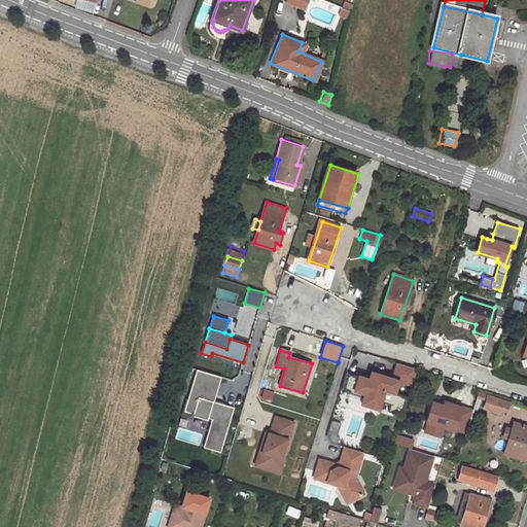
[(397,362),(392,379),(398,381),(412,385),(417,369),(397,362)]
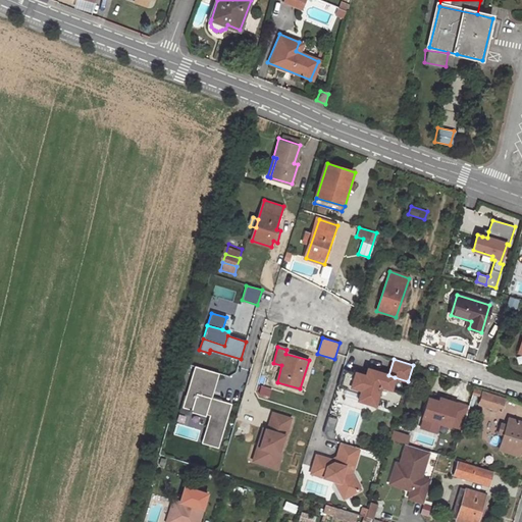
[(196,394),(211,398),(218,373),(194,366),(181,407),(191,410),(196,394)]
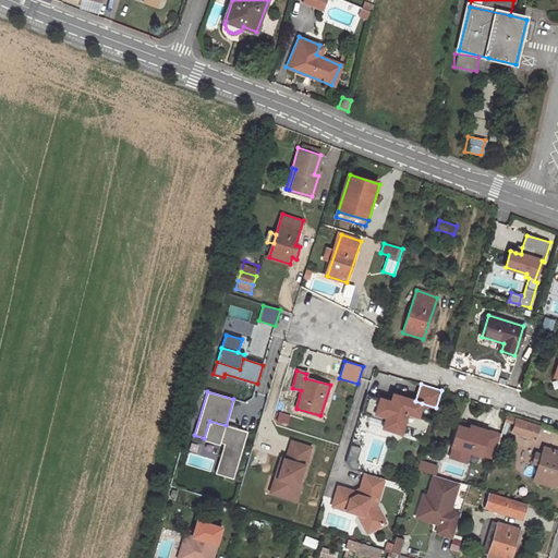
[(378,398),(366,395),(362,411),(374,414),(378,398)]
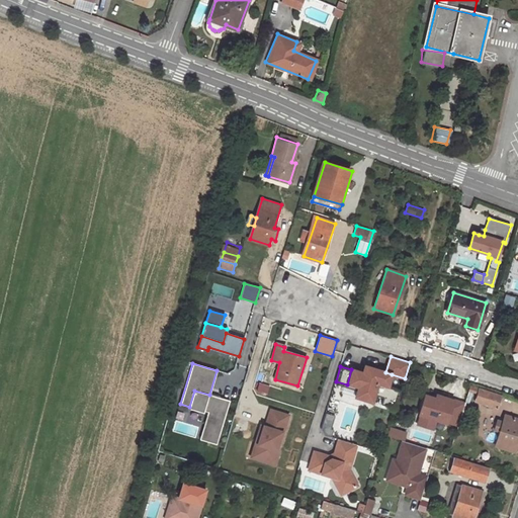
[(371,403),(374,395),(377,383),(387,386),(392,374),(385,372),(374,368),(373,371),(364,368),(362,373),(351,369),(347,384),(357,387),(354,398),(371,403)]
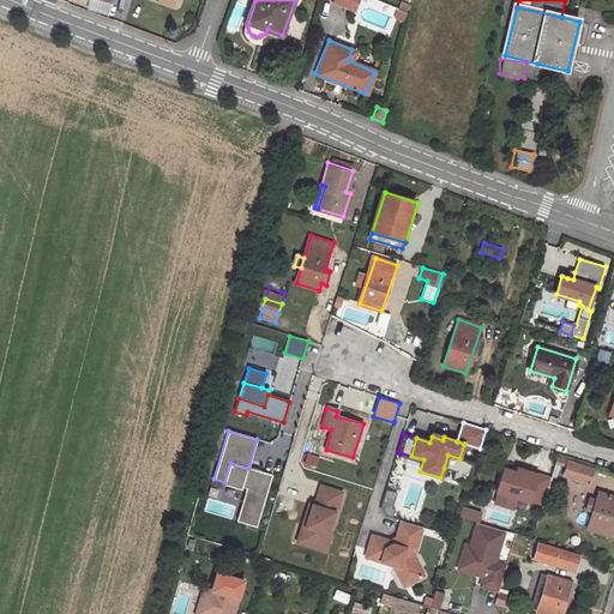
[(464,444),(459,458),(475,463),(480,449),(464,444)]
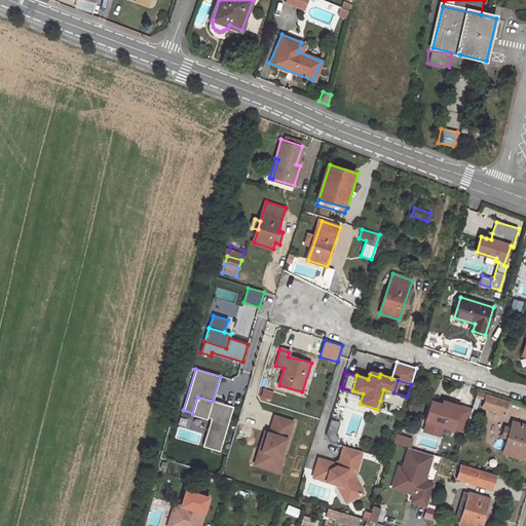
[(273,392),(262,389),(260,396),(271,400),(273,392)]
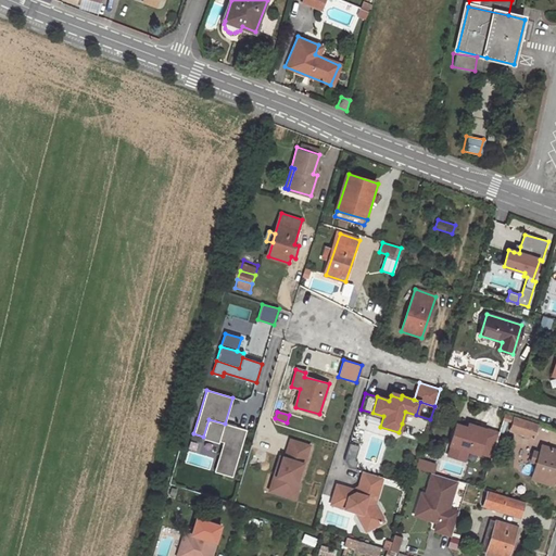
[(430,419),(416,415),(405,412),(402,424),(412,427),(409,434),(425,439),(430,419)]
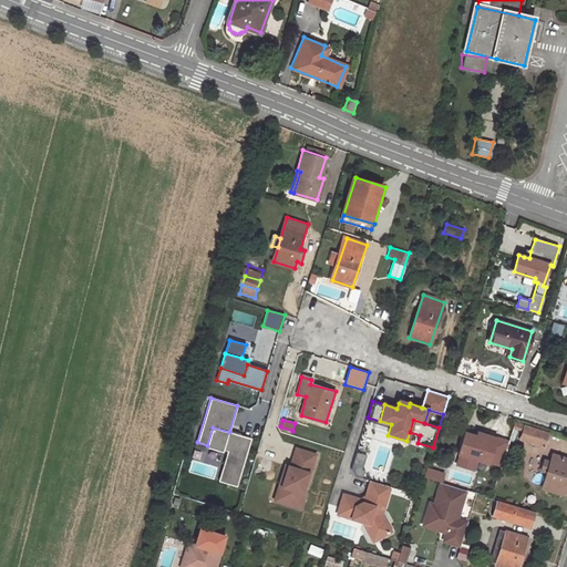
[(517,423),(517,426),(525,429),(523,437),(546,445),(549,432),(517,423)]
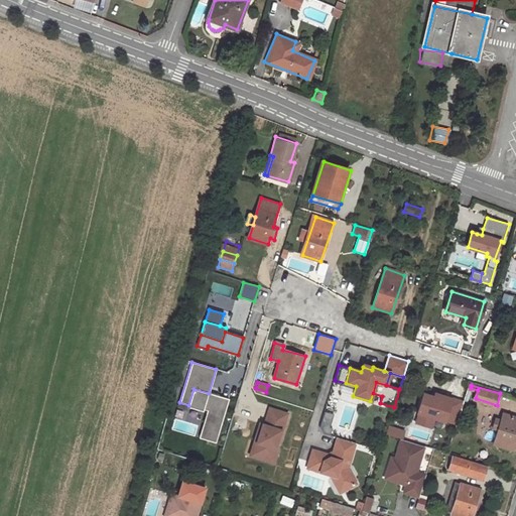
[(204,409),(209,393),(194,389),(188,405),(187,407),(203,412),(204,409)]
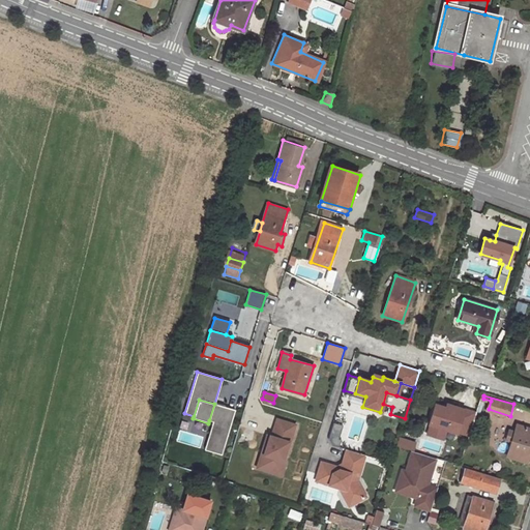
[(453,409),(445,406),(435,403),(429,423),(430,423),(427,433),(443,438),(446,429),(447,429),(457,431),(464,408),(454,405),(453,409)]
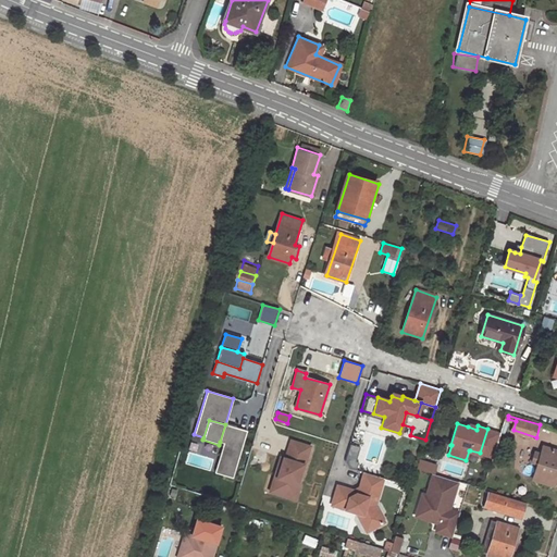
[(214,473),(233,478),(246,431),(225,424),(220,442),(223,443),(214,473)]
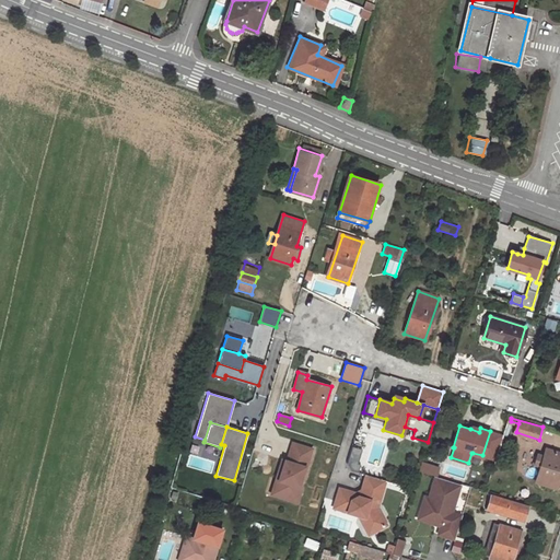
[(490,431),(482,455),(497,459),(504,435),(490,431)]
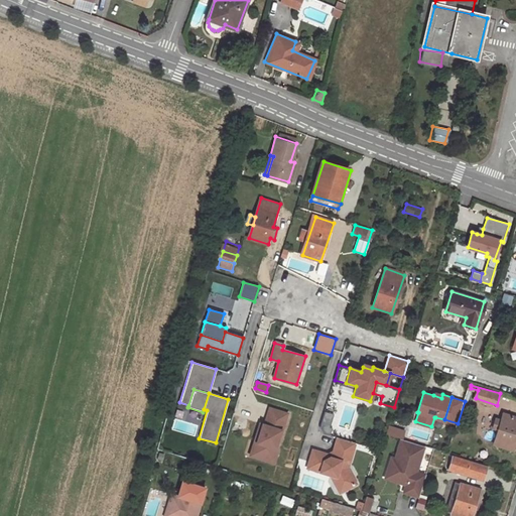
[(281,431),(286,414),(268,409),(264,425),(259,424),(256,434),(259,434),(257,443),(259,444),(255,459),(274,464),(278,449),(275,448),(280,431),(281,431)]
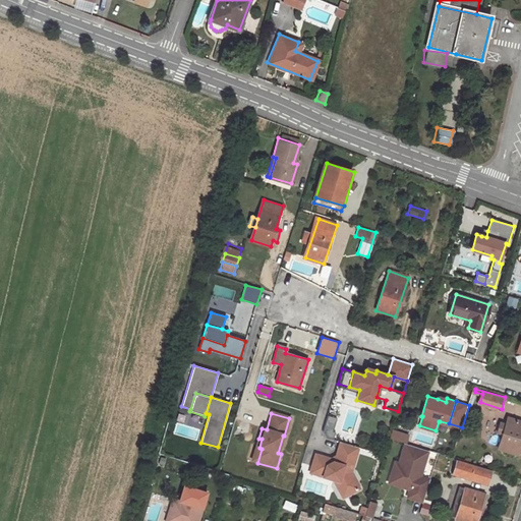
[(504,436),(500,448),(519,454),(520,447),(520,422),(509,419),(507,425),(502,424),(499,433),(504,436)]
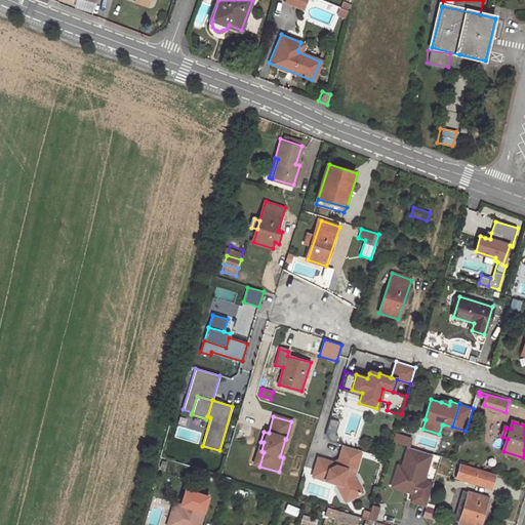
[(392,441),(409,444),(410,436),(393,433),(392,441)]
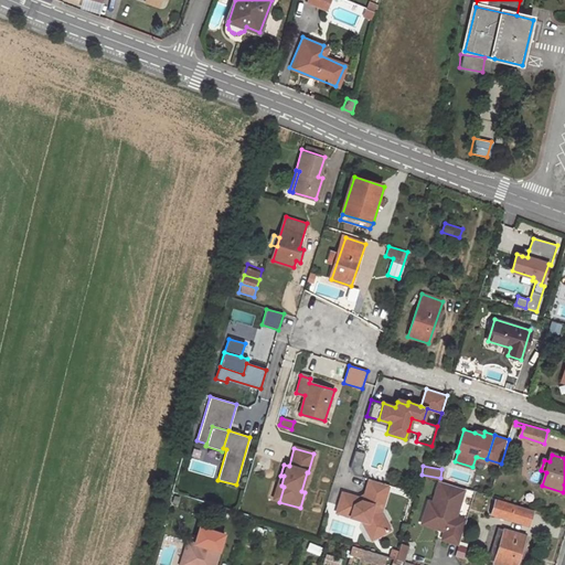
[(284,476),(280,476),(274,500),(279,502),(284,487),(281,486),(284,476)]
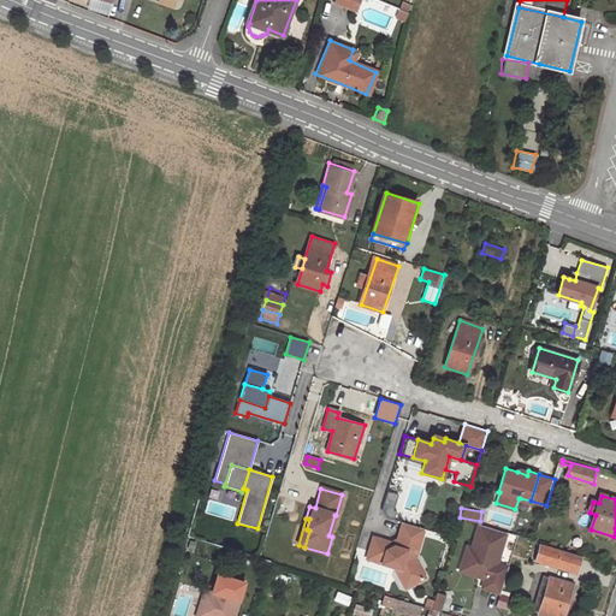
[(396,567),(403,568),(413,585),(427,576),(416,557),(425,528),(404,522),(398,540),(401,543),(395,546),(394,543),(374,538),(369,558),(396,567)]
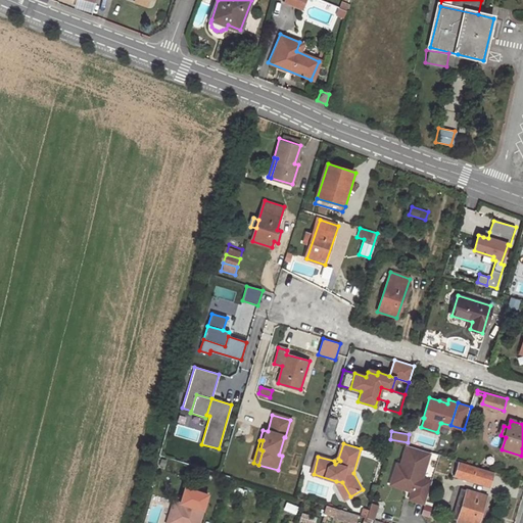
[(425,503),(432,481),(422,478),(428,458),(423,456),(425,449),(408,444),(405,457),(407,458),(405,466),(401,465),(397,464),(394,474),(400,477),(398,483),(408,485),(413,483),(414,486),(413,490),(411,498),(425,503)]
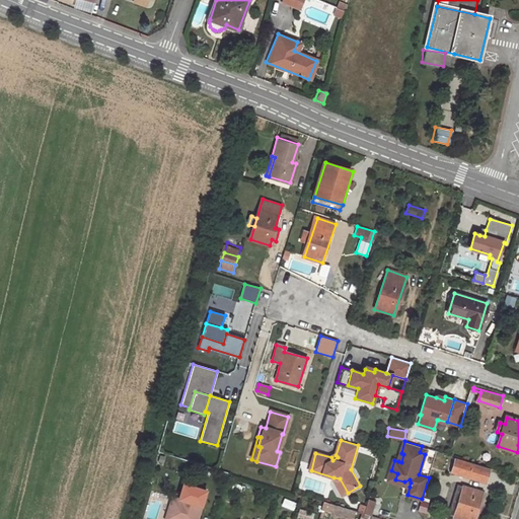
[(456,459),(452,471),(487,483),(491,469),(456,459)]
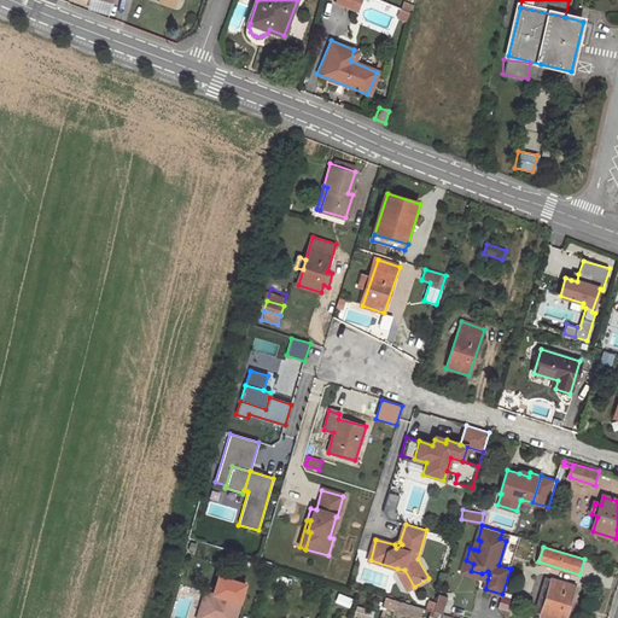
[(466,560),(462,572),(488,579),(489,575),(488,571),(482,573),(471,571),(473,564),(466,560)]
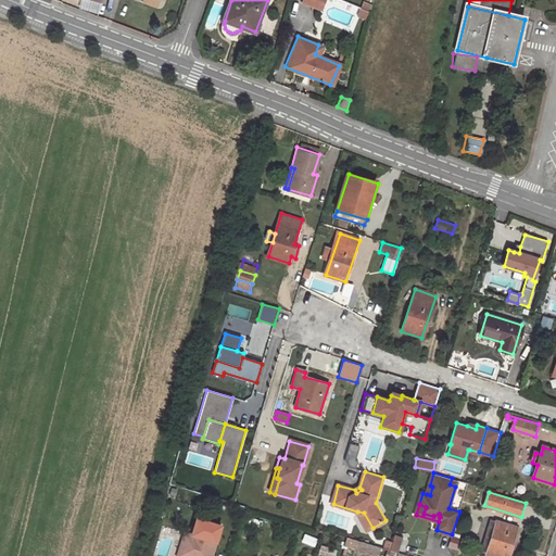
[(373,528),(364,513),(357,512),(368,531),(373,528)]
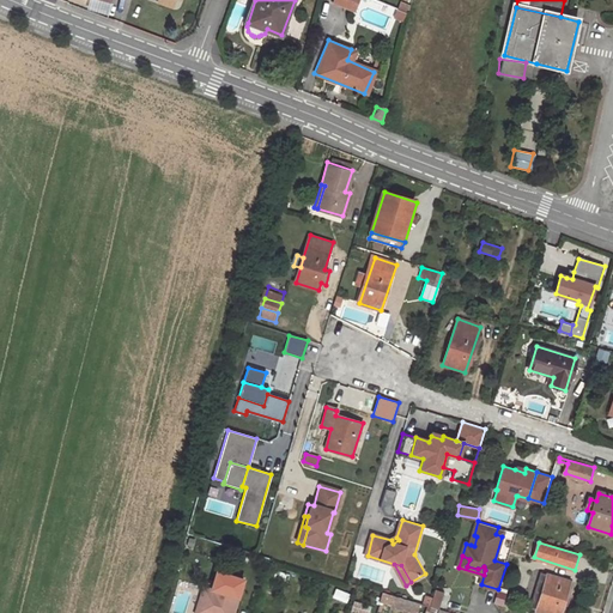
[(213,589),(211,599),(202,596),(196,612),(230,612),(231,610),(236,611),(246,580),(218,571),(213,589)]
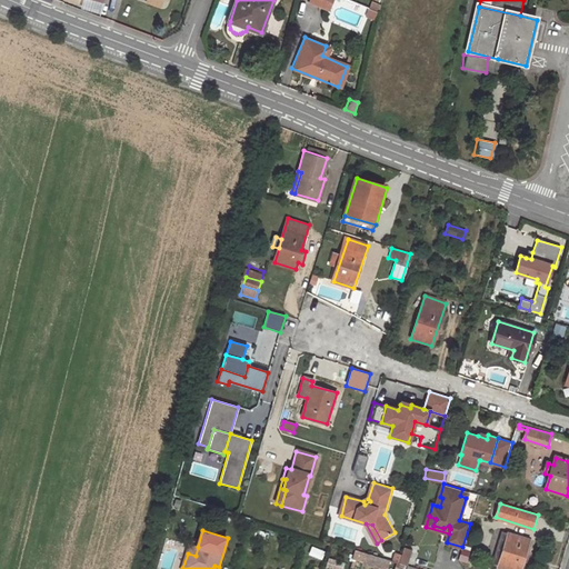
[(499,567),(509,533),(505,531),(495,566),(499,567)]
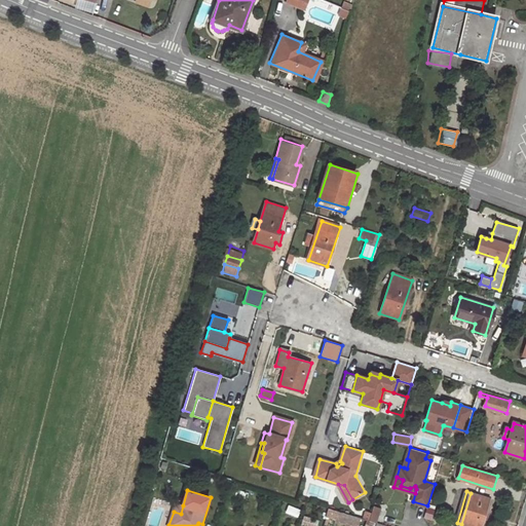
[(471,493),(461,524),(467,525),(481,525),(490,498),(471,493)]
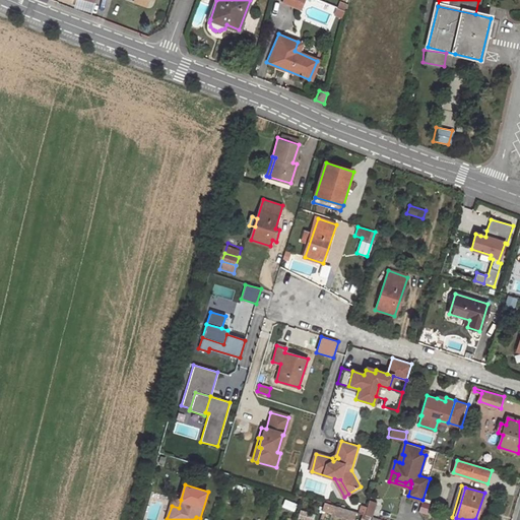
[(181,500),(174,498),(172,506),(179,508),(181,500)]
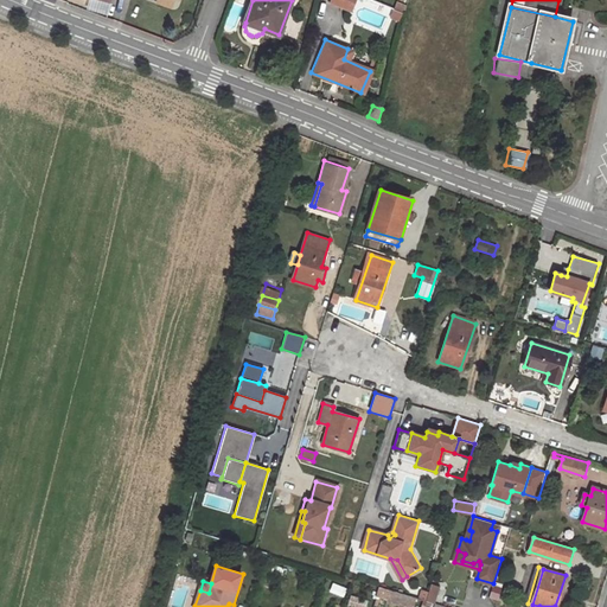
[(432,585),(426,600),(434,602),(440,587),(432,585)]
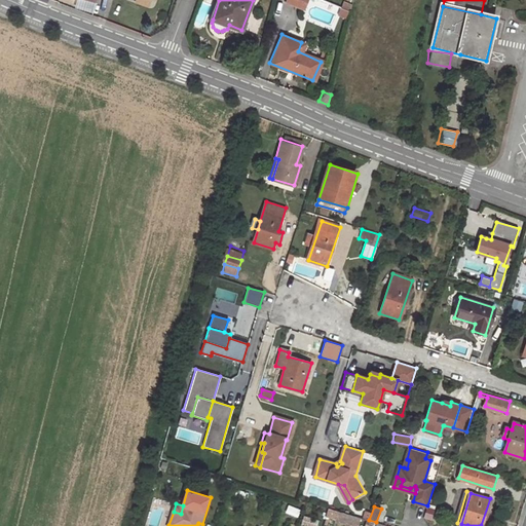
[(328,515),(337,518),(339,511),(330,508),(328,515)]
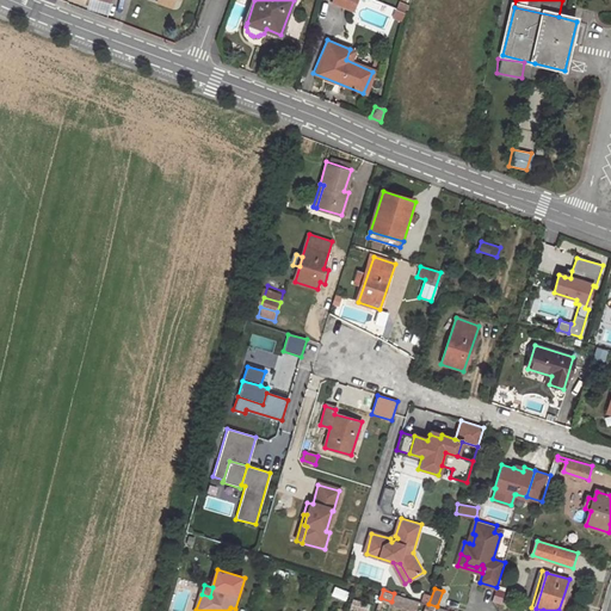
[(417,610),(420,602),(405,597),(394,593),(392,602),(392,604),(415,610),(417,610)]
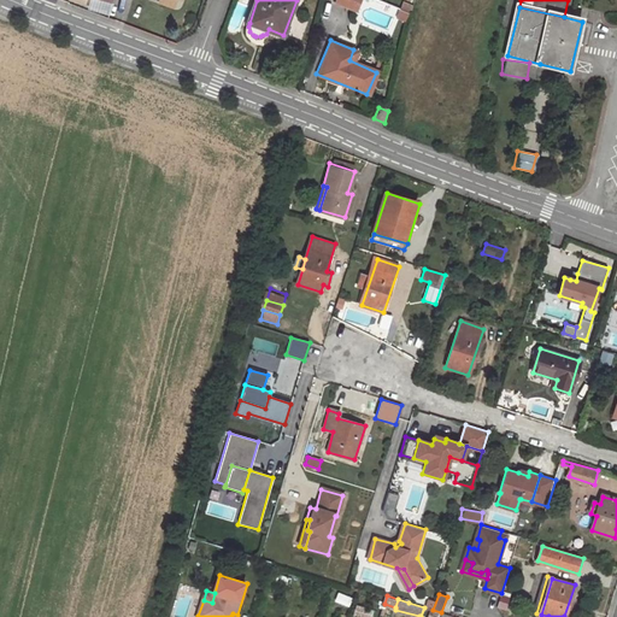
[(428,599),(424,607),(433,610),(435,601),(428,599)]
